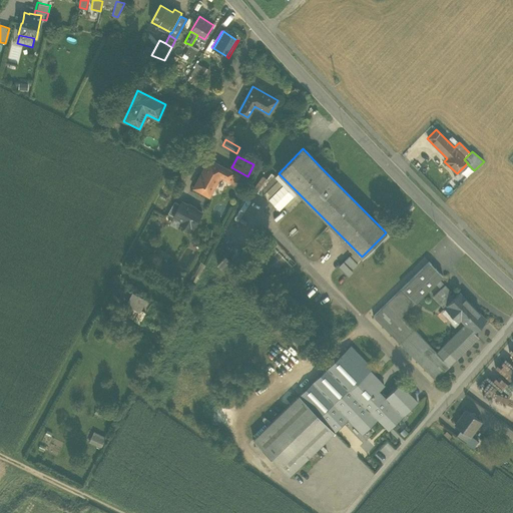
[(192,187),(209,196),(217,181),(211,179),(214,173),(220,176),(229,181),(233,171),(208,158),(192,187)]
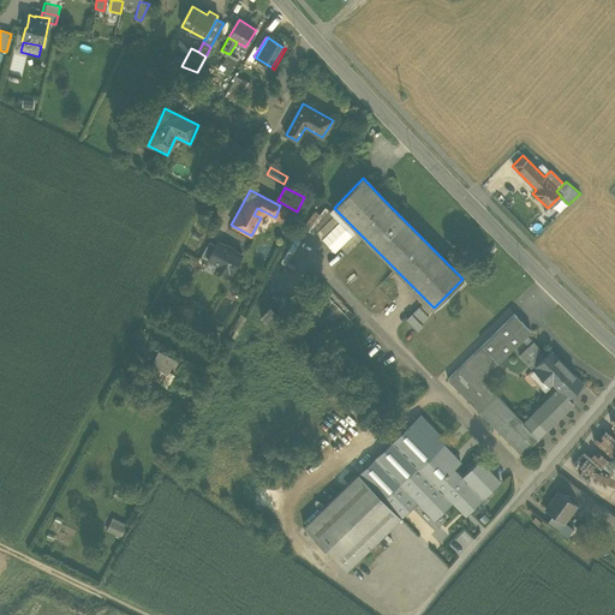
[(254,215),(261,218),(264,212),(257,208),(254,215)]
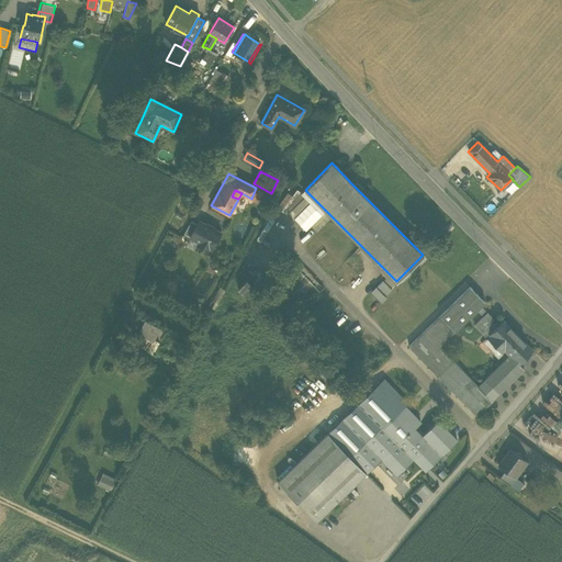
[(306,231),(323,214),(312,202),(294,217),(306,231)]
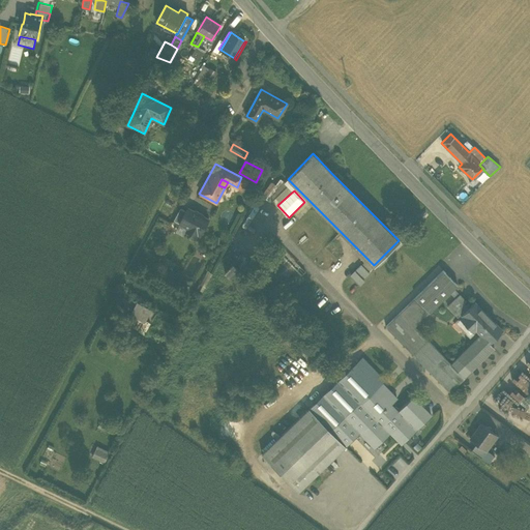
[(185,231),(196,236),(197,233),(200,235),(208,218),(187,207),(185,210),(179,224),(187,228),(185,231)]
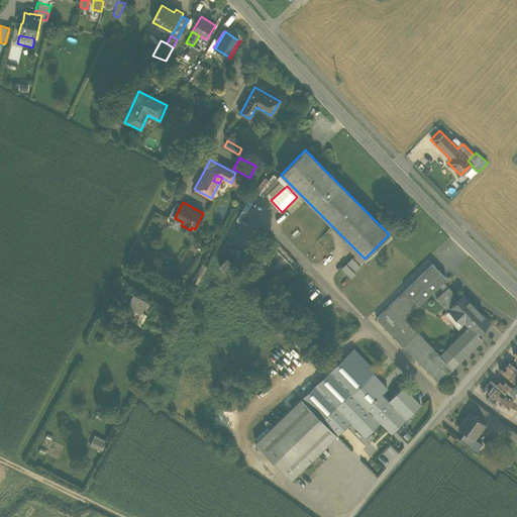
[(169,215),(175,218),(181,205),(176,203),(169,215)]
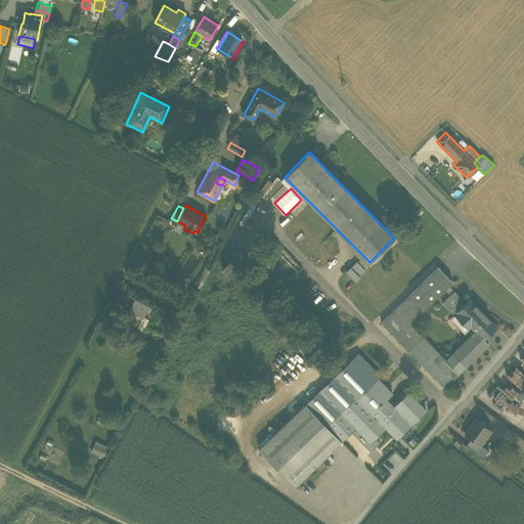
[(227,268),(232,274),(242,265),(235,260),(227,268)]
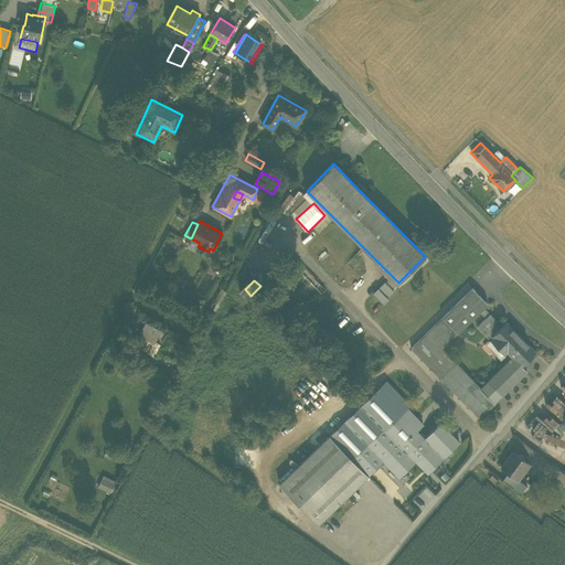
[(384,281),(375,295),(386,302),(395,289),(384,281)]
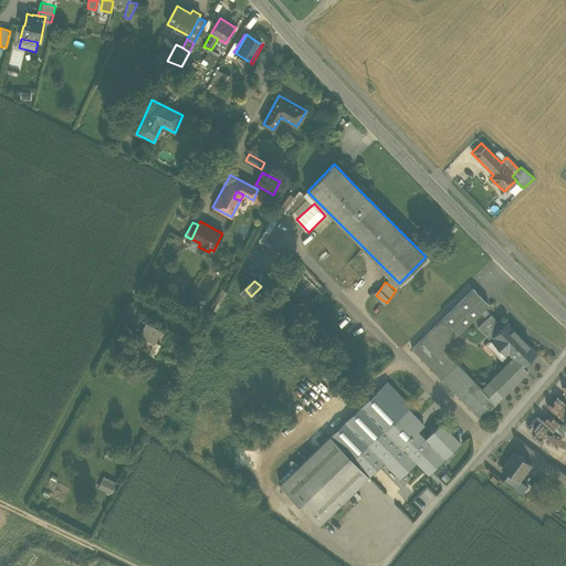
[(473,289),(443,318),(458,334),(489,304),(473,289)]
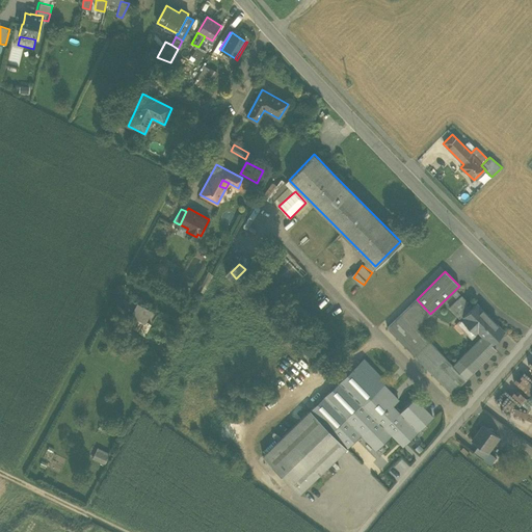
[(449,308),(455,314),(464,304),(467,302),(461,296),(449,308)]
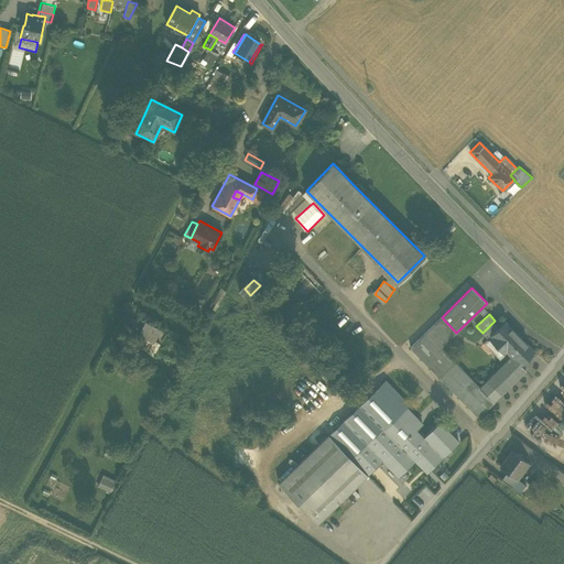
[(441,348),(456,333),(442,317),(410,348),(440,378),(455,362),(441,348)]
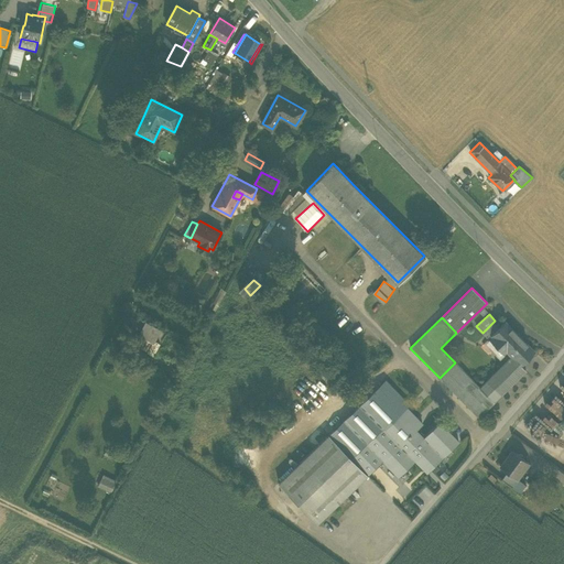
[(491,336),(491,337),(507,351),(511,357),(521,366),(534,351),(506,322),(498,328),(491,336)]
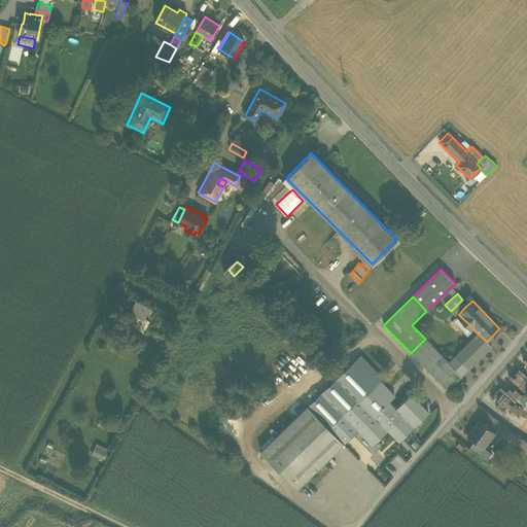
[(465,307),(460,302),(451,311),(456,317),(459,314),(465,307)]
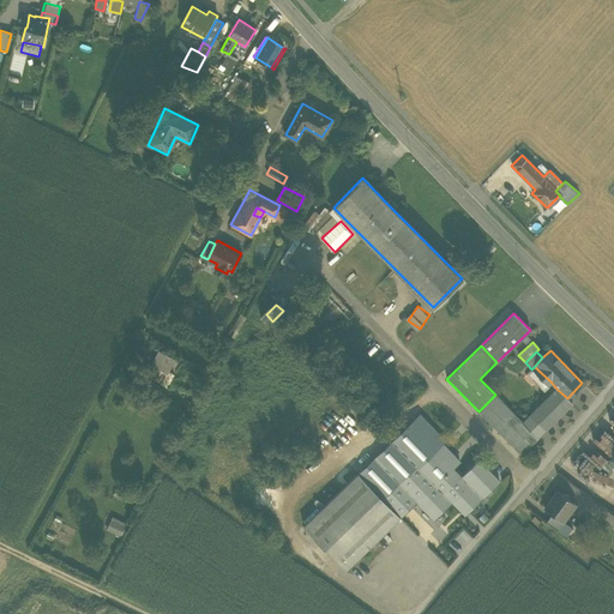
[(548,386),(533,369),(535,367),(535,366),(531,369),(528,374),(545,391),(549,386),(548,386)]
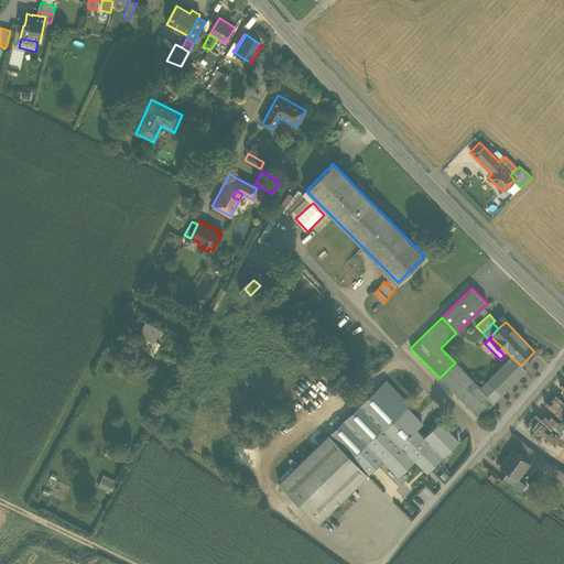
[(507,351),(491,337),(489,339),(503,355),(507,351)]
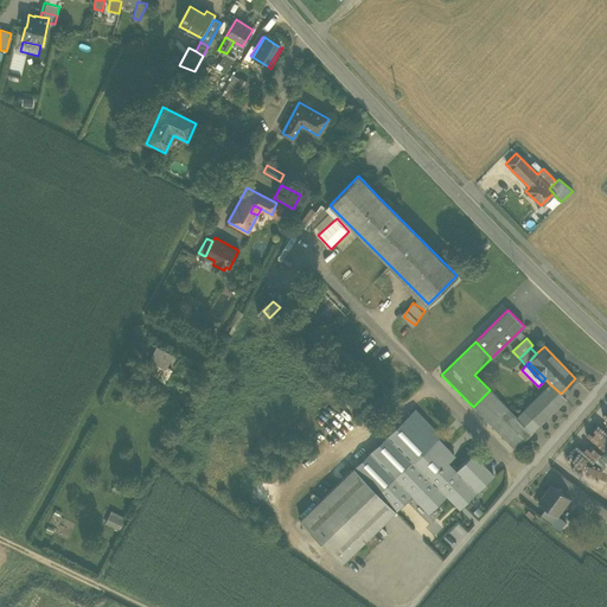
[(550,384),(517,417),(516,417),(531,433),(566,398),(561,394),(550,384)]
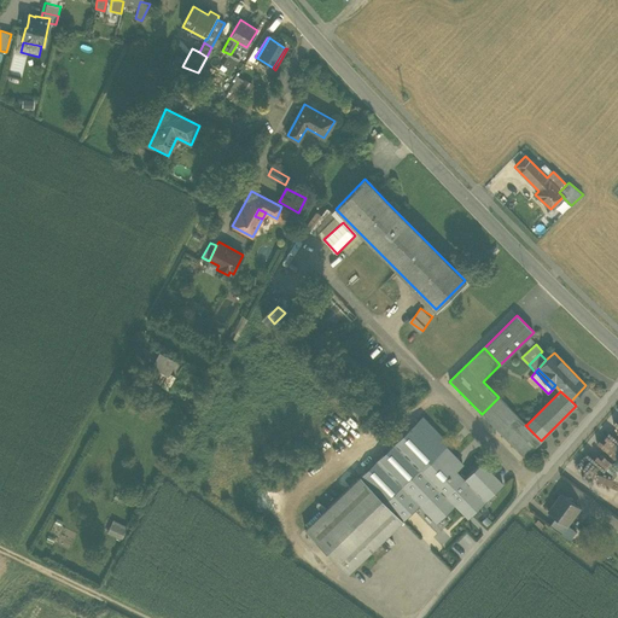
[(526,425),(499,397),(482,414),(524,458),(542,441),(541,441),(525,425),(526,425)]
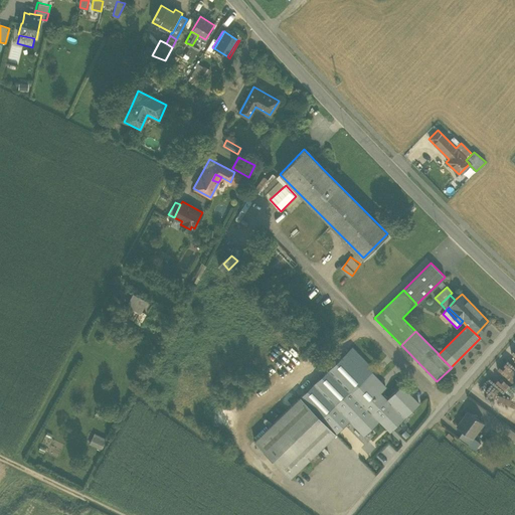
[(290,478),(350,419),(378,391),(380,393),(385,387),(371,372),(374,369),(352,347),(254,442),(263,450),(290,478)]
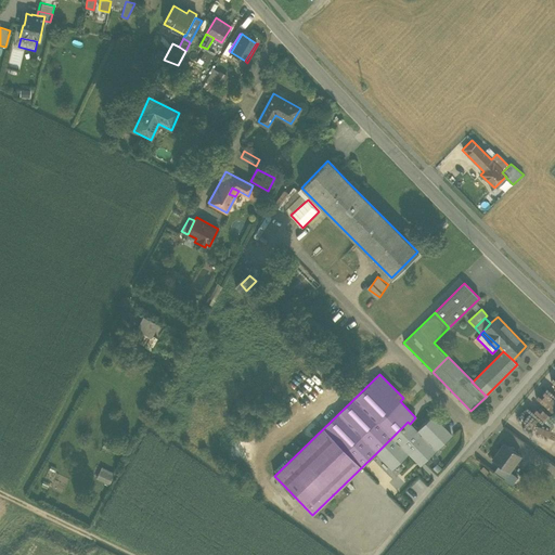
[(554,396),(544,388),(536,399),(554,413),(554,411),(554,396)]
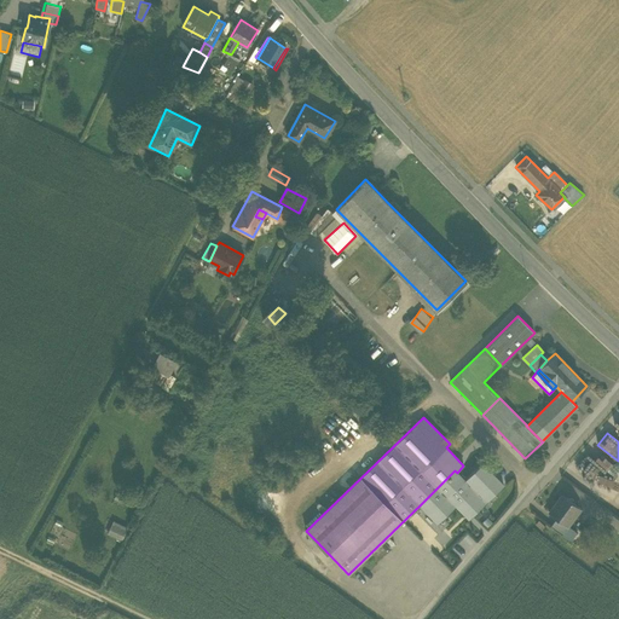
[(464,480),(457,473),(455,470),(421,504),(438,522),(456,505),(460,502),(462,499),(466,503),(463,505),(472,515),(503,485),(482,463),(472,474),(464,480)]
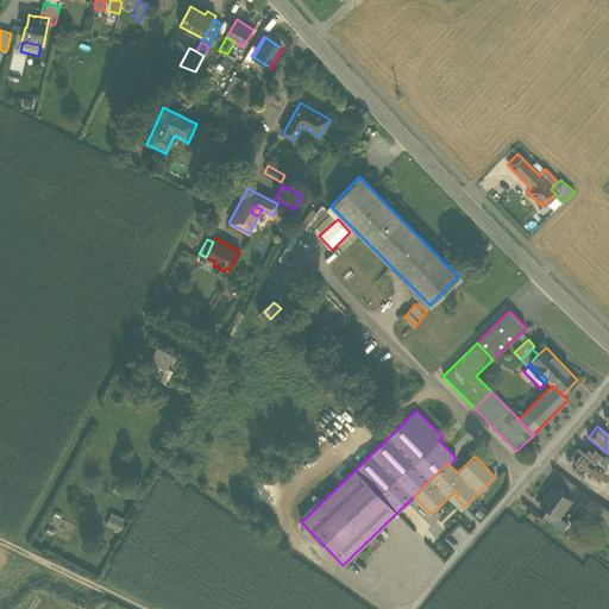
[(547,509),(556,516),(557,515),(570,498),(553,487),(540,504),(547,509)]
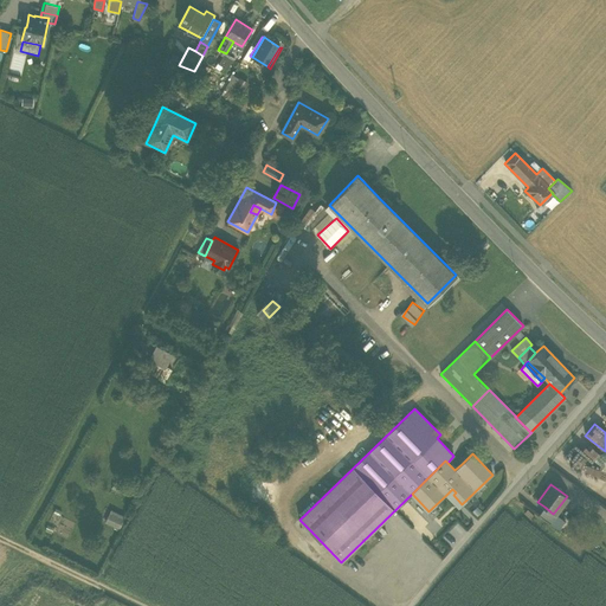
[(453,495),(450,491),(446,495),(458,508),(462,504),(453,495)]
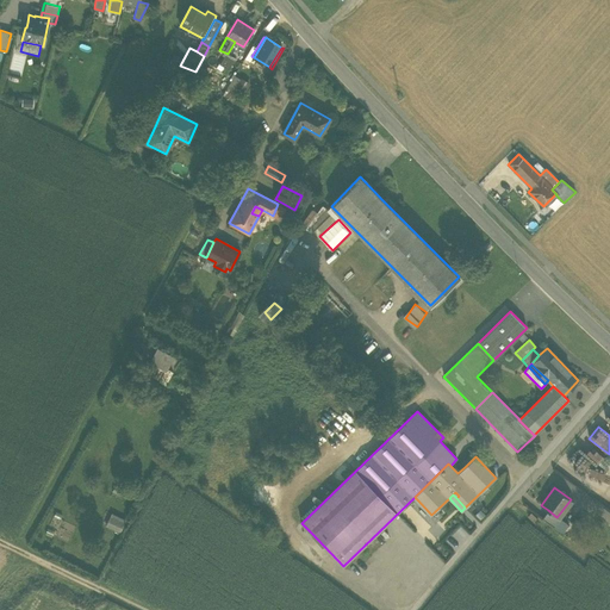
[(542,518),(554,527),(560,518),(558,516),(556,517),(548,510),(542,518)]
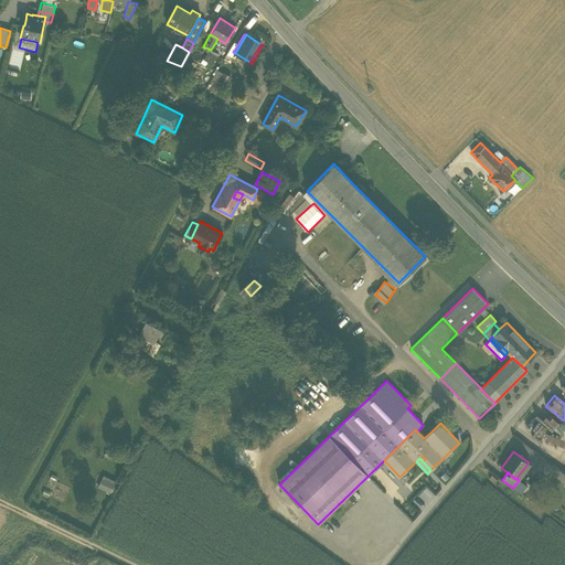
[(528,487),(519,480),(513,488),(521,494),(528,487)]
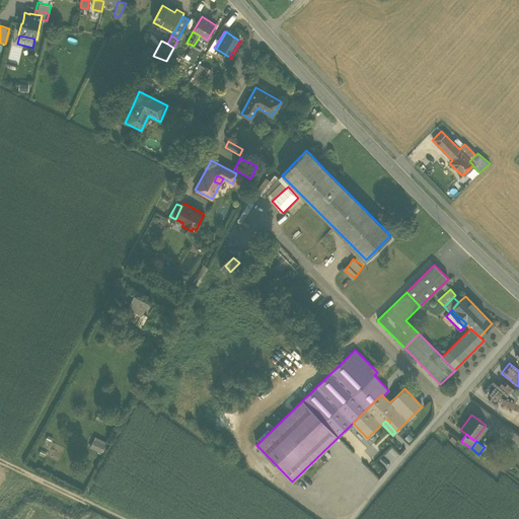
[(265,453),(256,445),(251,450),(260,459),(265,453)]
